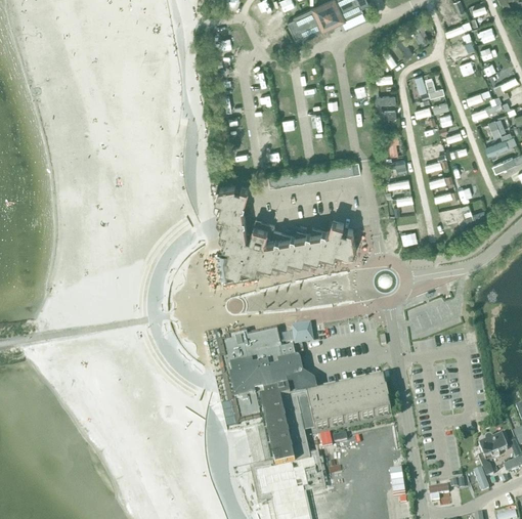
[(361,14),(368,11),(363,0),(341,0),(330,5),(332,8),(323,12),(317,15),(315,12),(292,23),(294,26),(287,30),(294,45),(301,42),(303,45),(325,35),(324,32),(332,28),(339,25),(340,28),(362,17),(361,14)]
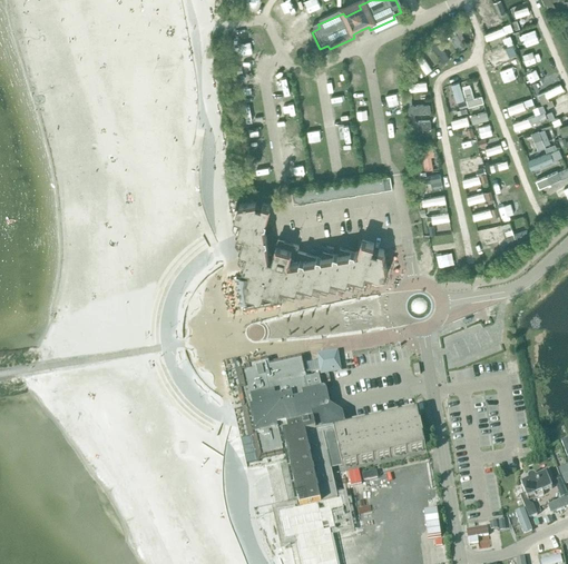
[(555,8),(552,1),(558,0),(540,0),(545,11),(555,8)]
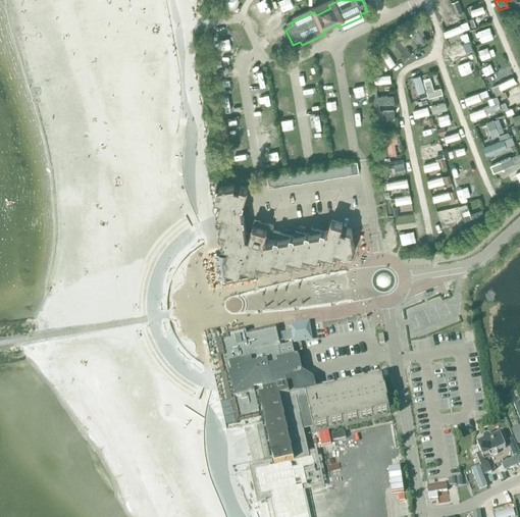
[(438,9),(447,28),(453,24),(446,6),(438,9)]
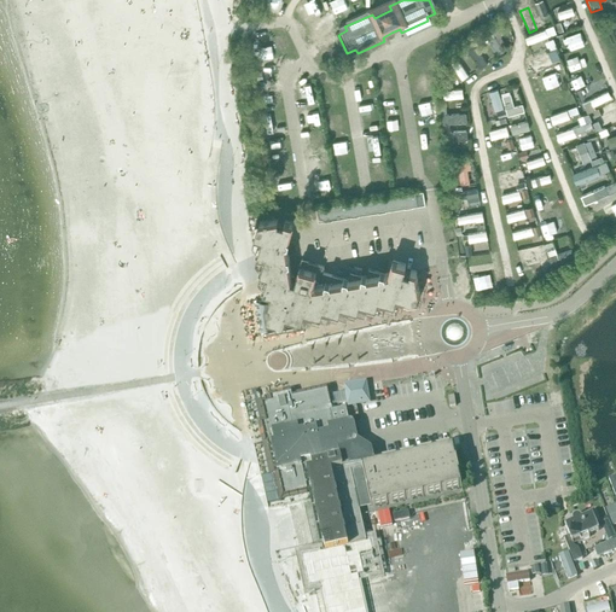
[(559,21),(575,17),(574,9),(557,11),(559,21)]
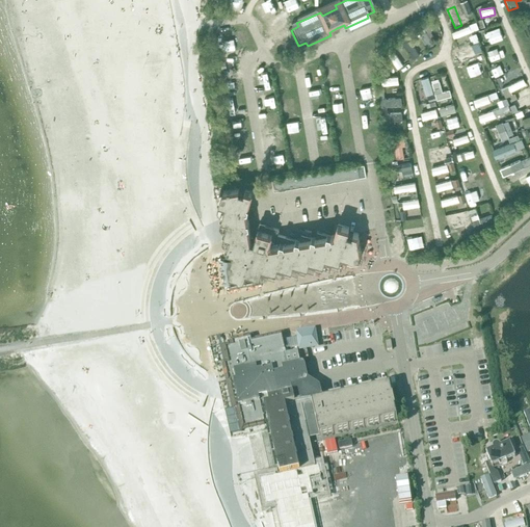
[(477,24),(452,32),(454,38),(484,28),(482,21),(477,23),(477,24)]
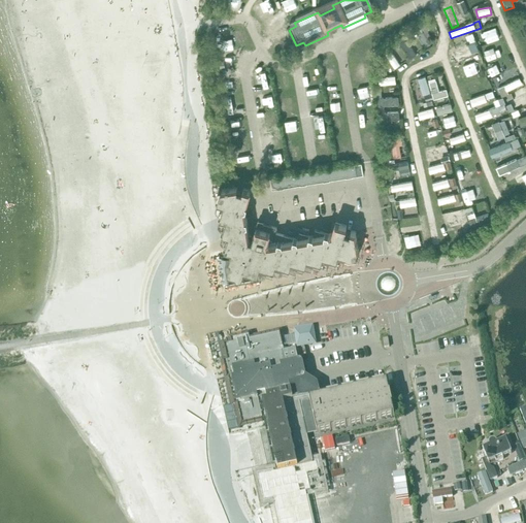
[(426,32),(432,28),(429,22),(414,30),(424,48),(432,44),(426,32)]
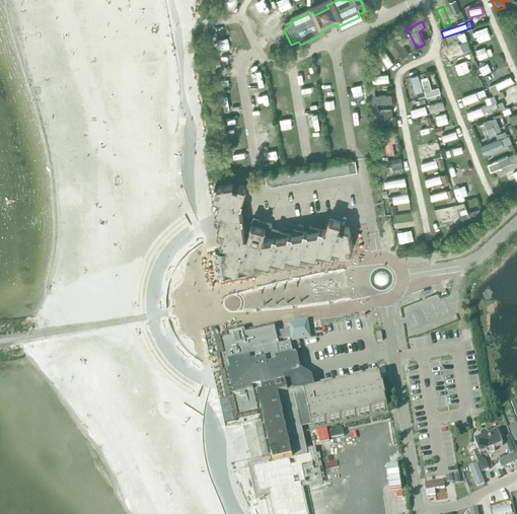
[(478,45),(494,38),(491,30),(475,37),(478,45)]
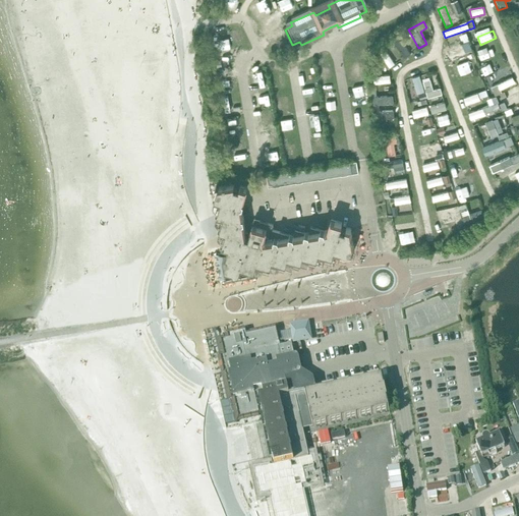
[(466,34),(459,37),(462,45),(445,51),(449,61),(472,52),(466,34)]
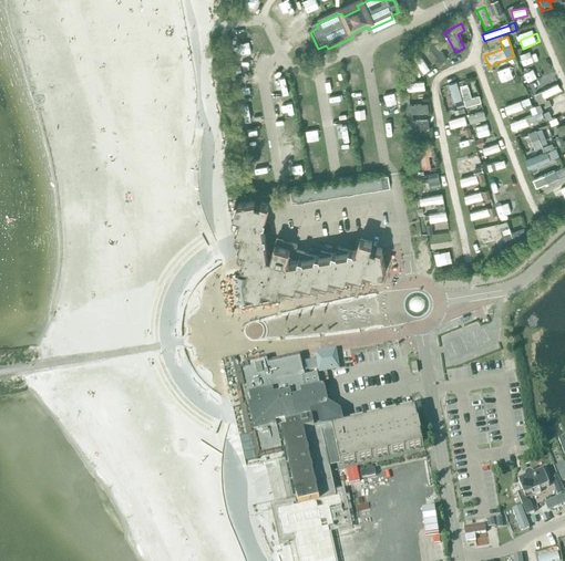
[(441,50),(445,47),(440,39),(428,47),(440,64),(448,59),(441,50)]
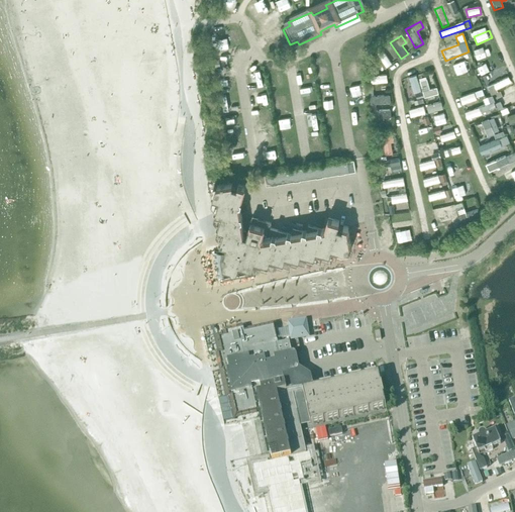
[(471,54),(475,62),(497,53),(493,44),(471,54)]
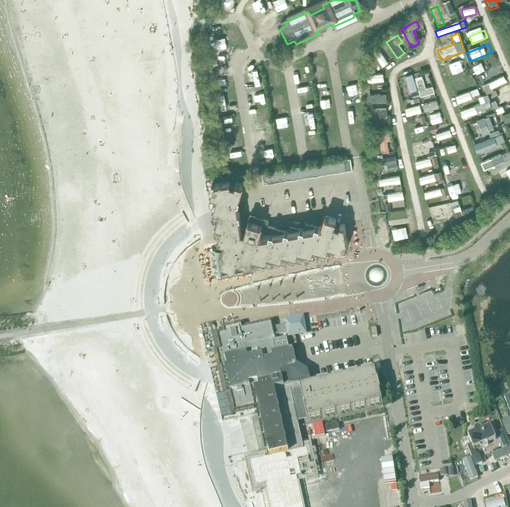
[(382,67),(388,63),(378,48),(372,52),(382,67)]
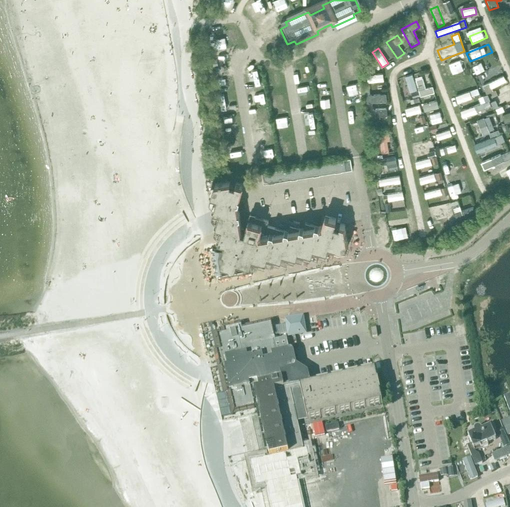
[(447,74),(468,66),(465,58),(444,66),(447,74)]
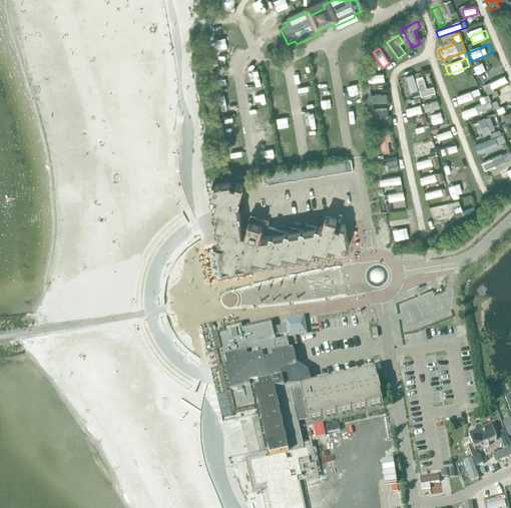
[(483,65),(486,73),(501,68),(497,59),(483,65)]
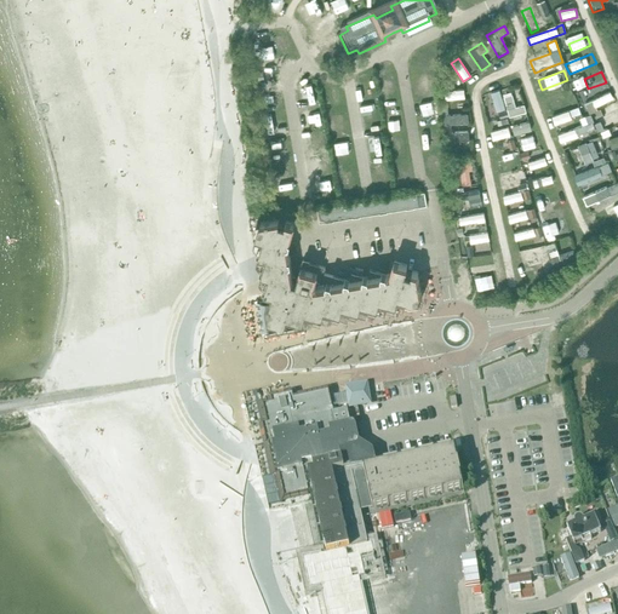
[(464,89),(445,92),(446,102),(465,99),(464,89)]
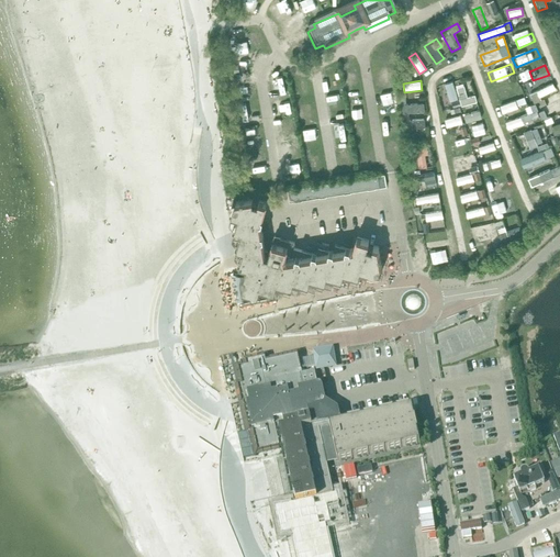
[(496,99),(499,98),(503,113),(525,107),(518,81),(493,88),(496,99)]
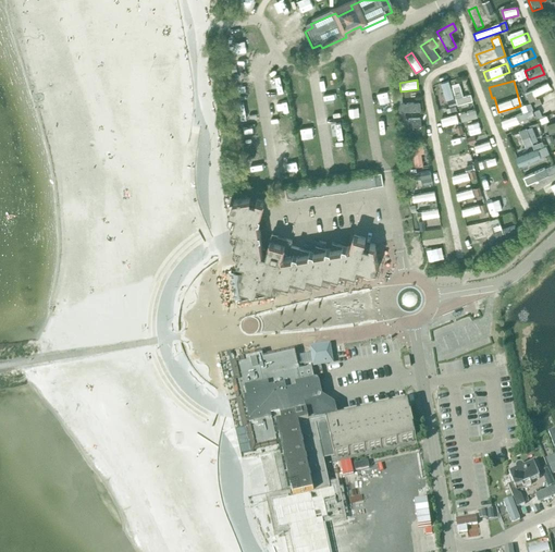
[(445,101),(454,99),(449,82),(440,84),(445,101)]
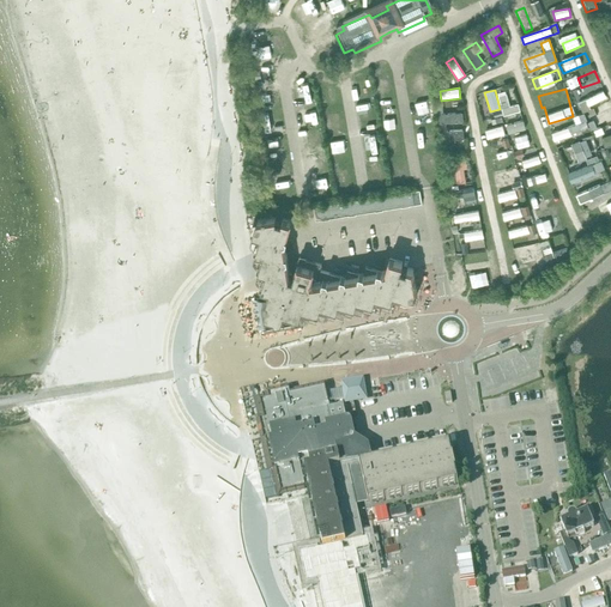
[(497,93),(503,116),(519,111),(514,90),(497,93)]
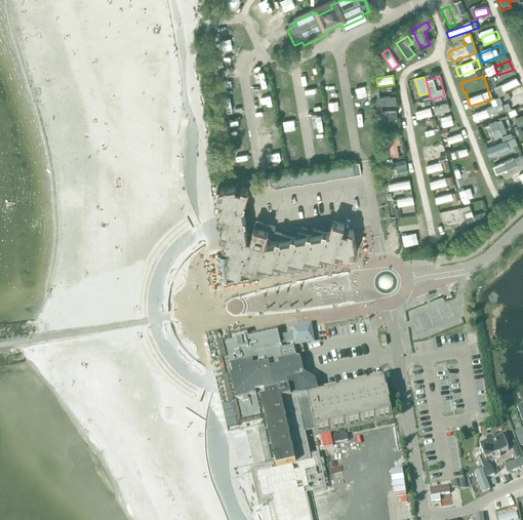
[(517,78),(495,89),(498,95),(520,85),(517,78)]
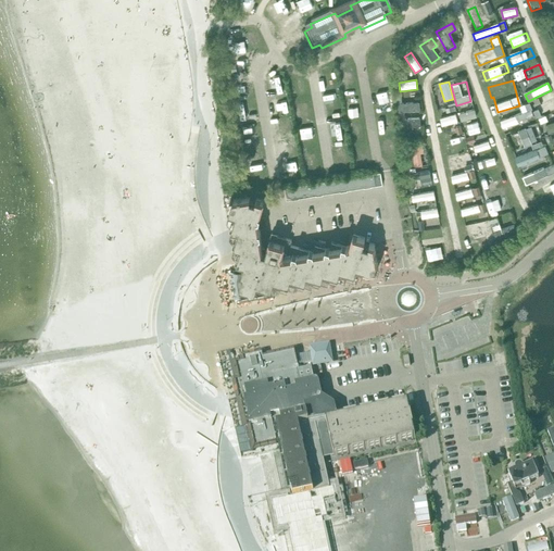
[(397,94),(398,112),(420,111),(419,102),(402,103),(401,94),(397,94)]
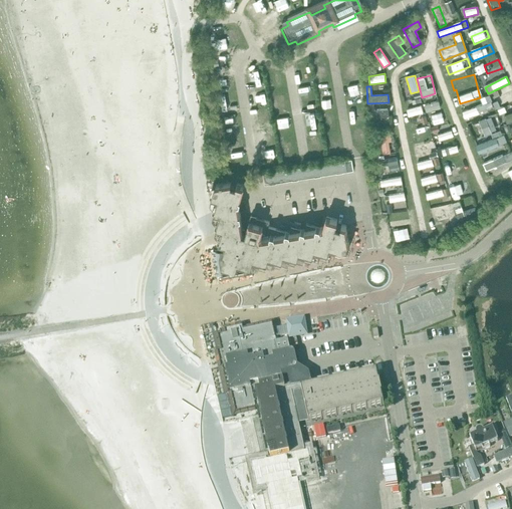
[(495,110),(511,102),(511,94),(492,103),(495,110)]
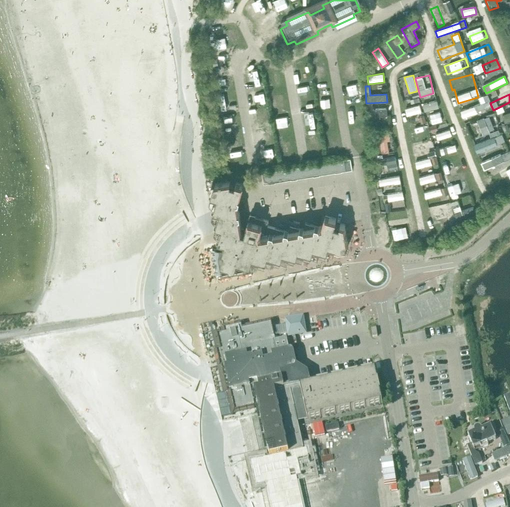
[(491,108),(487,95),(479,98),(481,104),(460,112),(462,118),(491,108)]
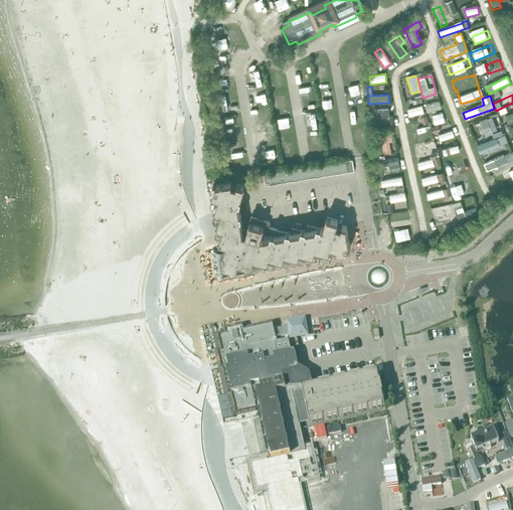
[(424,106),(426,114),(442,109),(440,101),(424,106)]
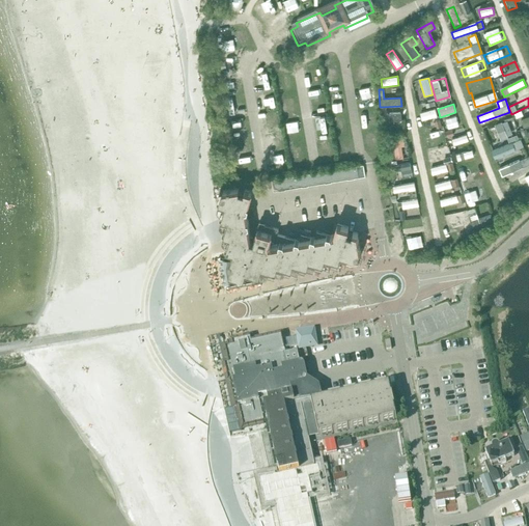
[(422,120),(437,117),(436,109),(420,112),(422,120)]
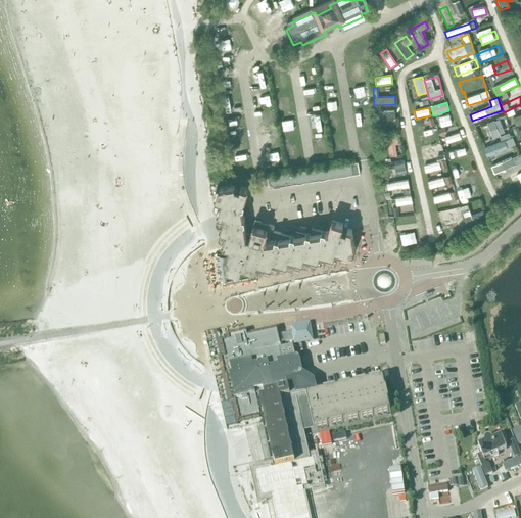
[(376,120),(395,120),(395,111),(376,111),(376,120)]
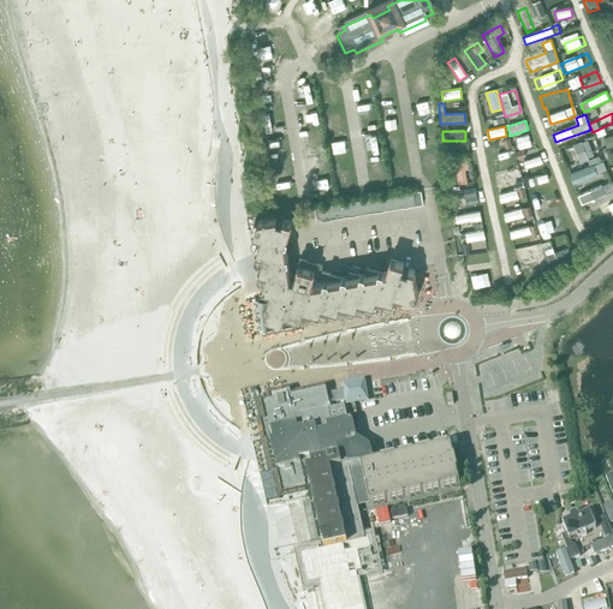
[(612,133),(602,138),(607,149),(612,145),(612,133)]
